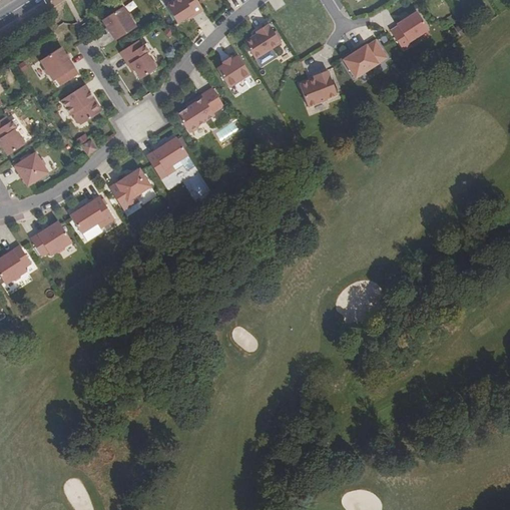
[(193,13),(194,15),(203,9),(196,0),(174,0),(171,0),(168,2),(167,5),(166,5),(177,23),(186,17),(193,13)]
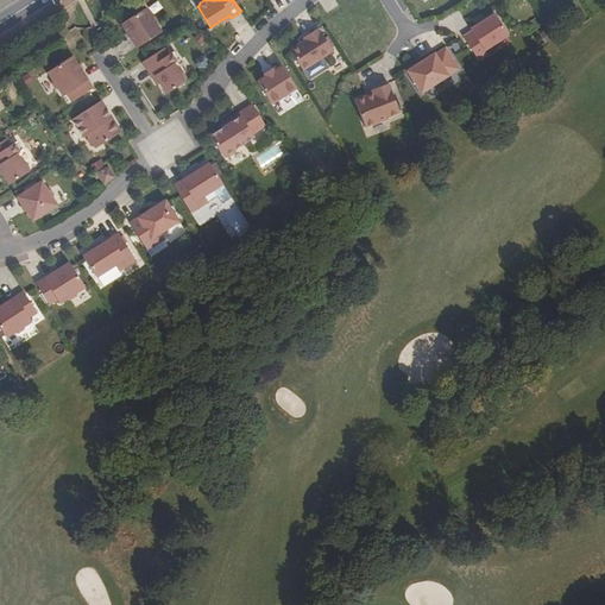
[(121,23),(137,46),(162,31),(157,24),(157,20),(155,16),(151,14),(146,6),(121,23)]
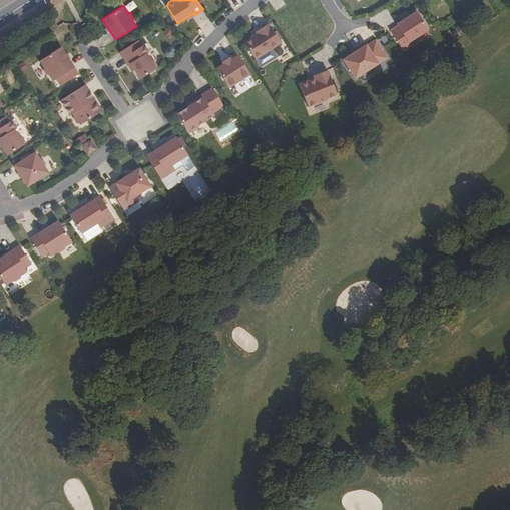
[(398,25),(390,30),(403,50),(410,45),(408,42),(428,29),(416,11),(410,15),(410,18),(406,20),(404,19),(397,24),(398,25)]
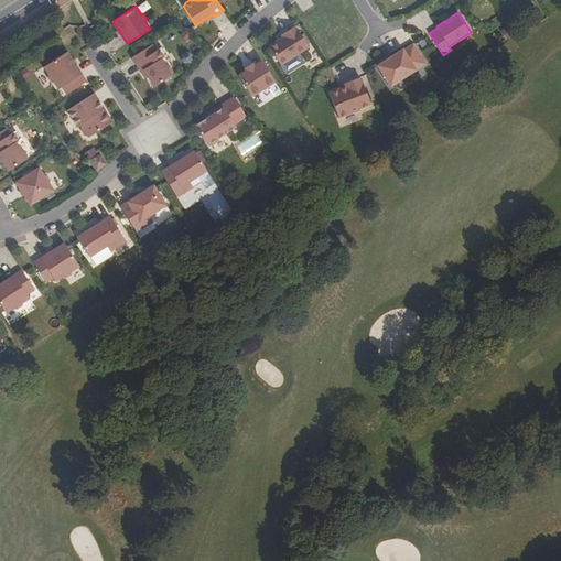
[(508,36),(516,33),(511,23),(504,27),(508,36)]
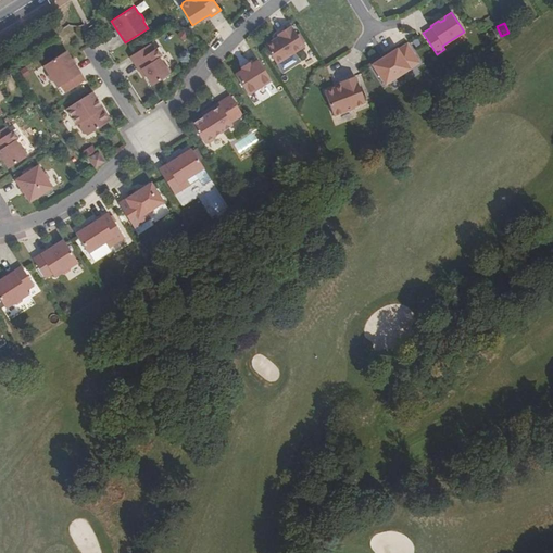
[(277,36),(264,44),(276,63),(304,46),(290,25),(276,34),(277,36)]
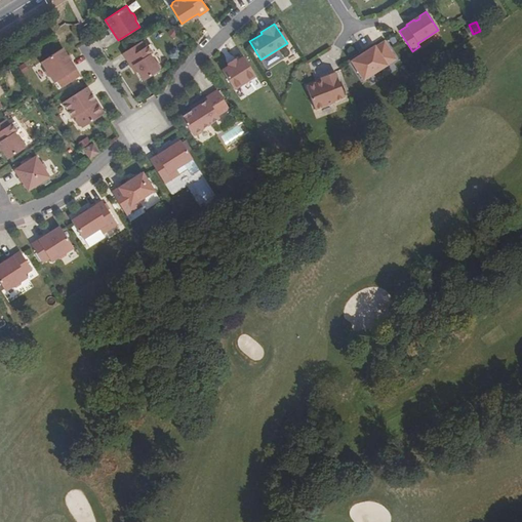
[(167,32),(173,37),(177,32),(171,27),(167,32)]
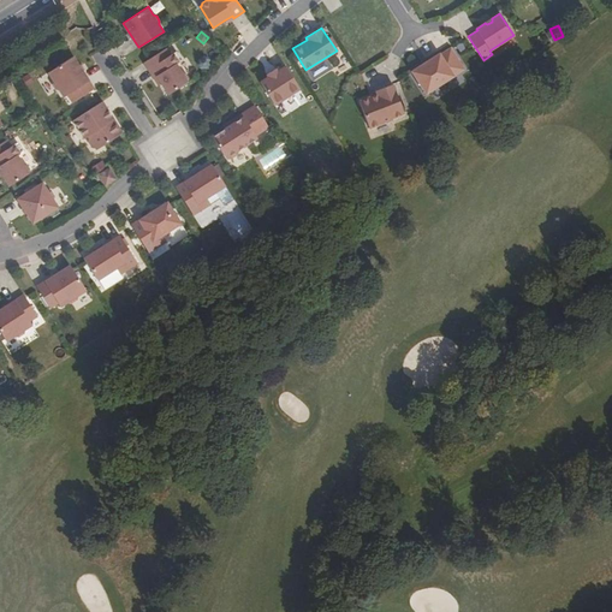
[(166,48),(144,61),(154,77),(158,76),(161,82),(168,94),(188,82),(188,81),(188,77),(184,72),(182,72),(176,64),(182,59),(177,51),(170,54),(166,48)]
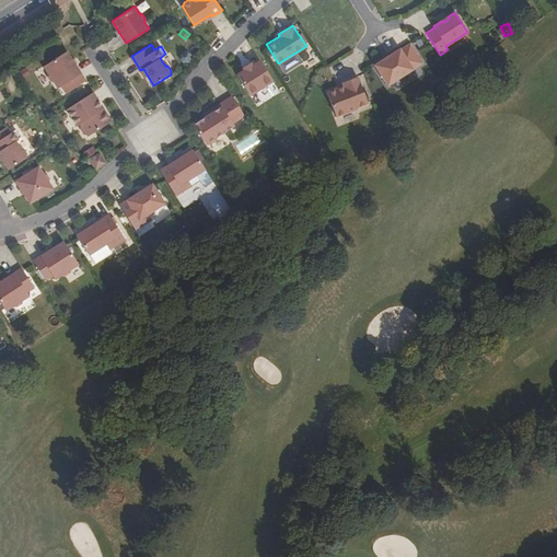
[(399,48),(374,65),(387,85),(422,62),(410,44),(401,50),(399,48)]
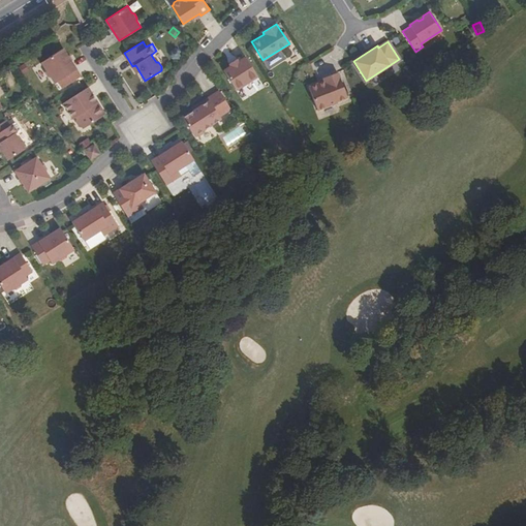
[(63,88),(81,75),(63,49),(41,62),(45,68),(45,71),(48,75),(51,76),(55,83),(58,81),(63,88)]
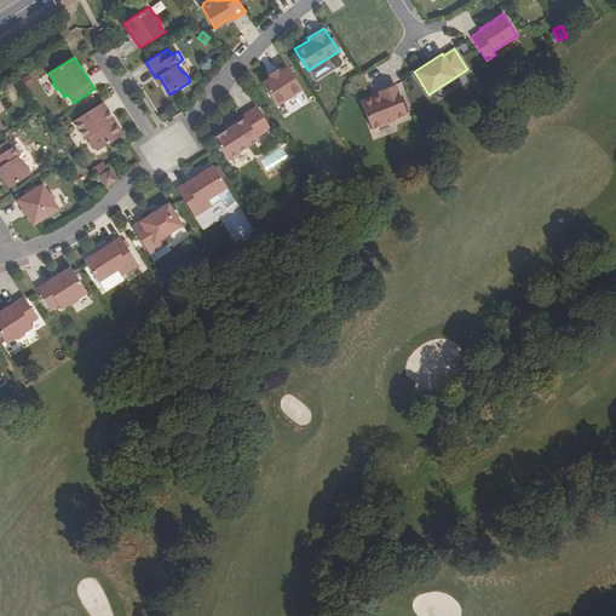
[(262,82),(276,104),(300,88),(287,65),(278,72),(277,69),(269,74),(270,76),(262,82)]
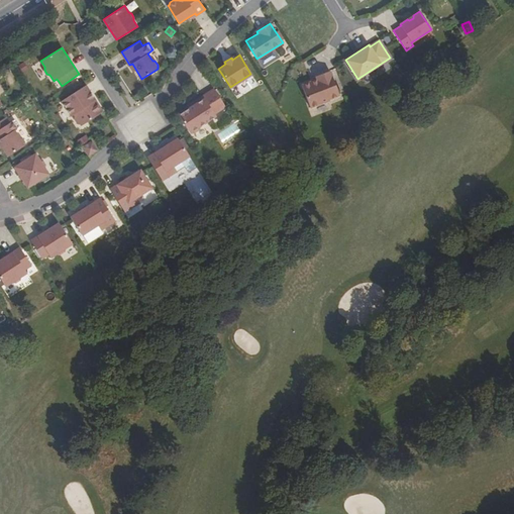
[(311,81),(301,85),(310,107),(329,100),(329,99),(339,95),(330,70),(315,76),(317,81),(311,83),(311,81)]
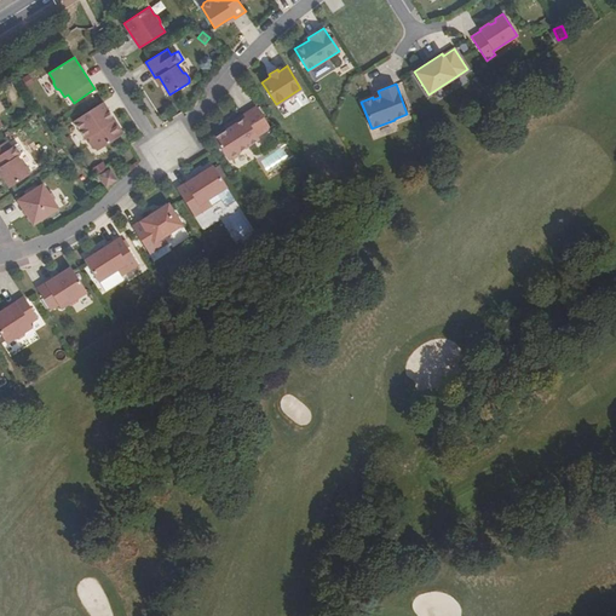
[(115,120),(103,102),(74,120),(85,138),(88,136),(90,138),(90,142),(93,147),(96,148),(97,149),(120,134),(111,121),(115,120)]
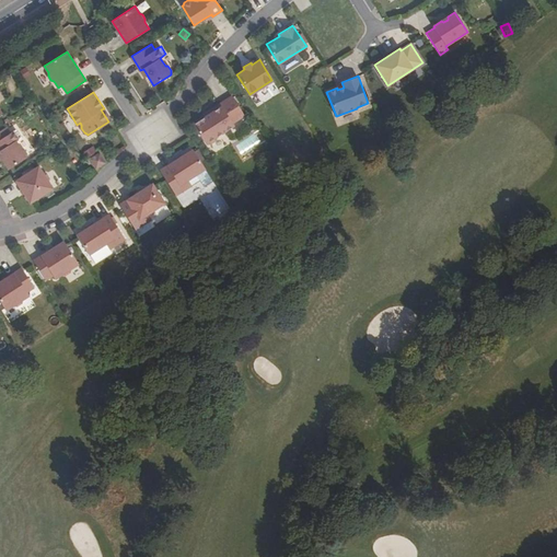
[(193,124),(205,143),(207,142),(210,143),(216,139),(216,137),(233,125),(232,123),(244,115),(232,95),(209,109),(211,113),(205,116),(193,124)]
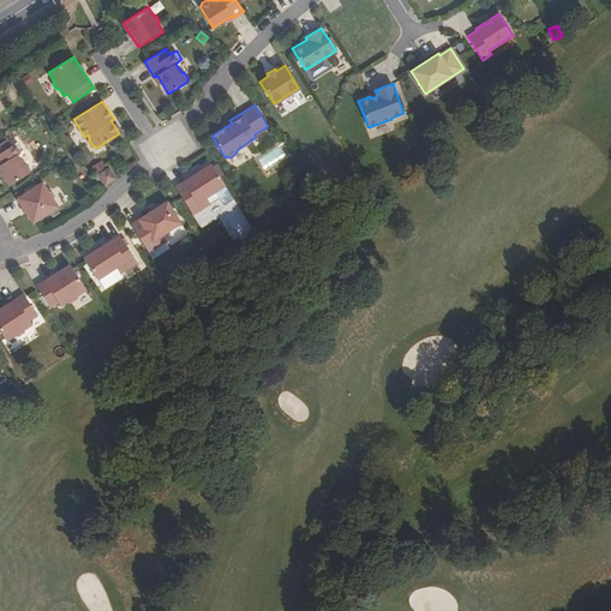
[(114,119),(111,120),(119,133),(123,132),(114,119)]
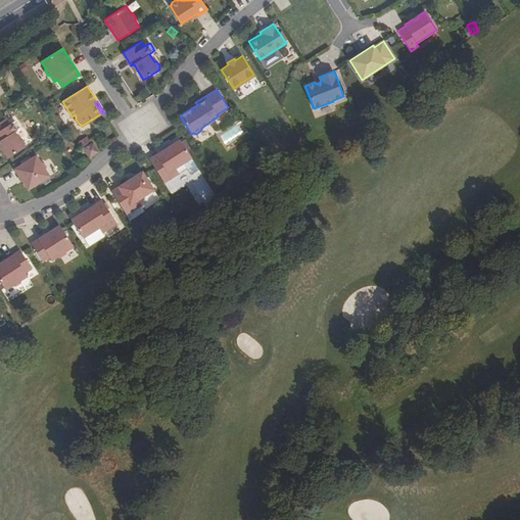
[(0,144),(2,147),(7,156),(24,146),(24,143),(21,139),(18,138),(13,132),(19,128),(14,121),(9,124),(5,119),(0,121),(0,144)]
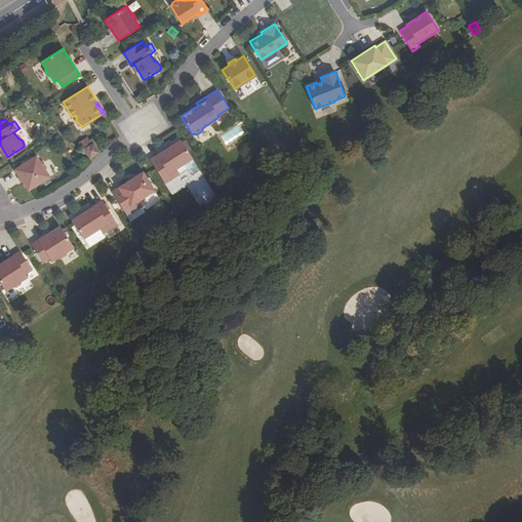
[(164,150),(149,159),(164,183),(179,173),(175,168),(192,158),(179,139),(170,146),(164,150)]
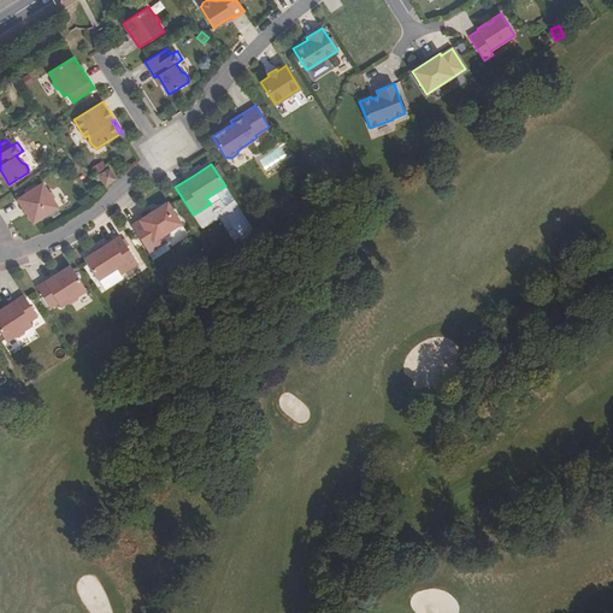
[(113,168),(102,174),(110,184),(119,177),(113,168)]
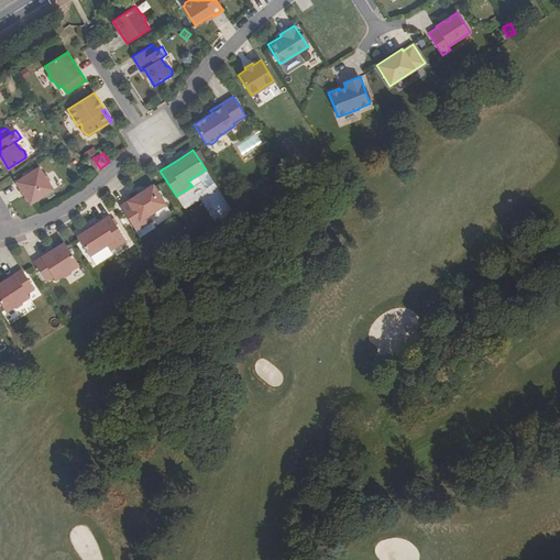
[(37,167),(14,182),(20,190),(23,195),(29,204),(52,189),(47,183),(48,179),(45,175),(42,174),(37,167)]
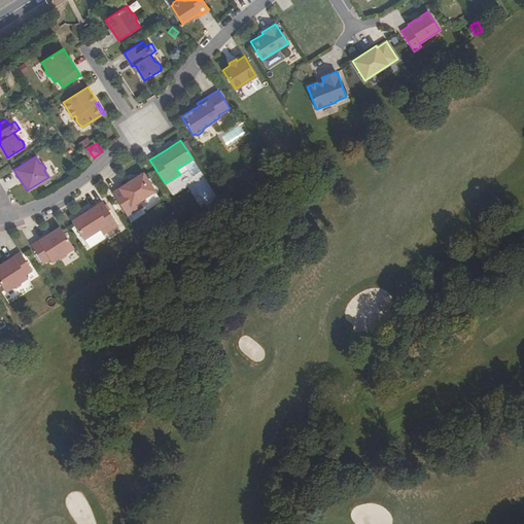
[(267,156),(259,161),(265,169),(272,165),(267,156)]
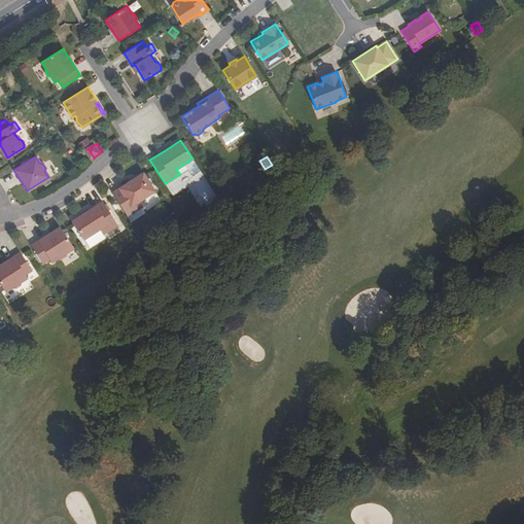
[(146,196),(154,190),(142,172),(133,178),(127,182),(111,191),(127,215),(142,206),(138,201),(146,196)]
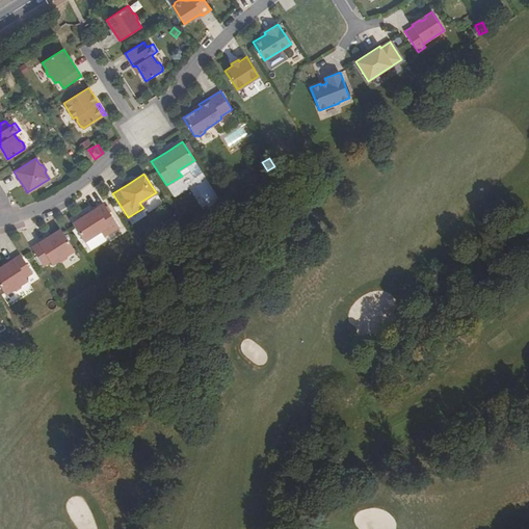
[(148,197),(139,203),(143,208),(152,203),(148,197)]
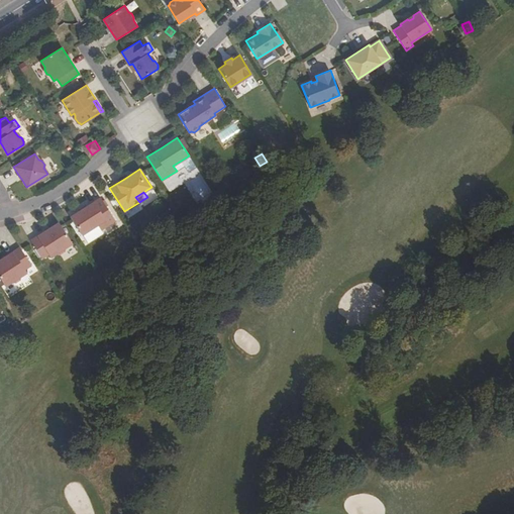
[(85,207),(70,216),(82,234),(97,224),(101,229),(115,220),(100,197),(91,204),(85,207)]
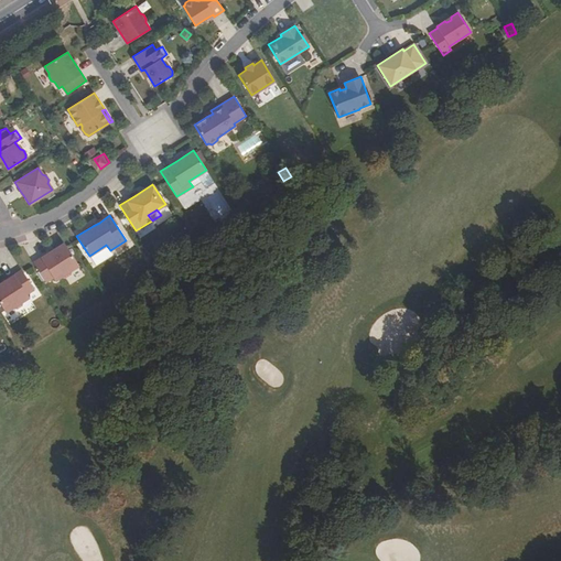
[(50,251),(33,262),(45,281),(52,277),(54,280),(62,276),(65,277),(69,273),(69,270),(78,266),(64,243),(53,249),(50,251)]
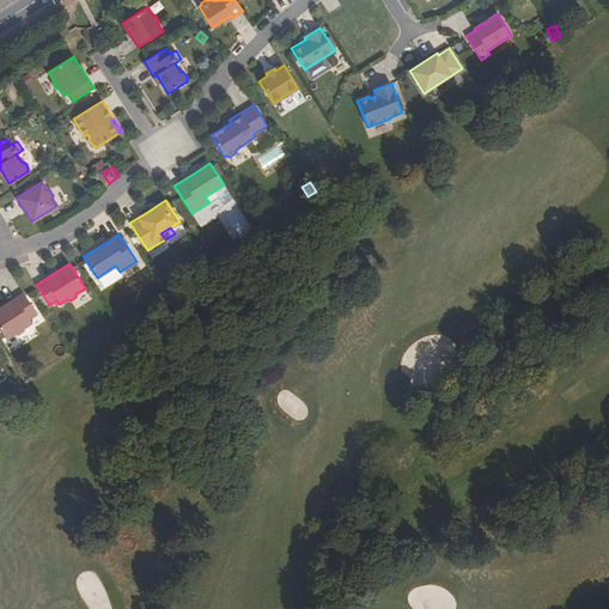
[(7,303),(0,306),(0,329),(6,339),(14,333),(18,334),(23,330),(24,327),(31,322),(29,318),(37,314),(23,292),(12,299),(7,303)]
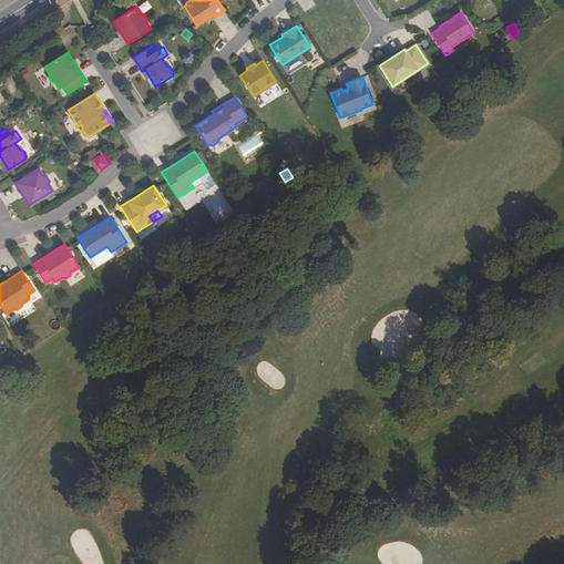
[(380,317),(380,331),(381,331),(380,347),(407,348),(408,318),(380,317)]
